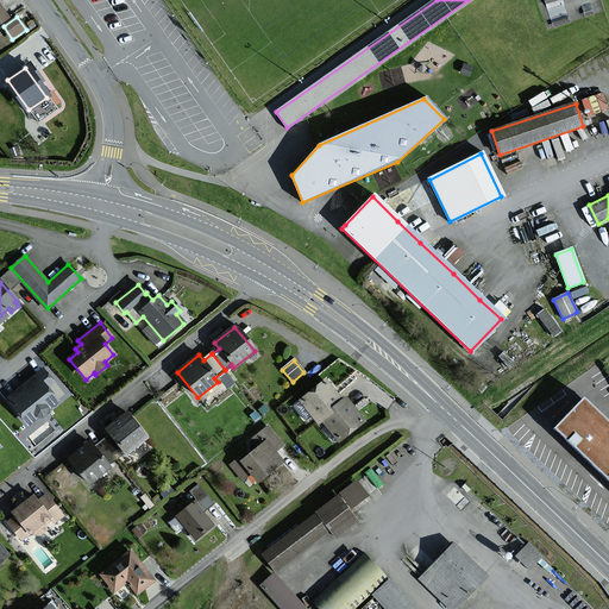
[(52,382),(43,370),(23,385),(27,393),(11,406),(26,426),(39,416),(41,419),(46,414),(44,412),(56,403),(44,388),(52,382)]
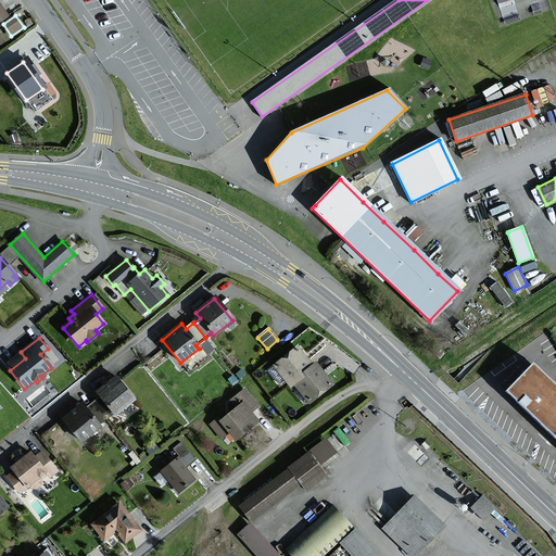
[(274,366),(289,384),(292,382),(312,367),(297,349),(274,366)]
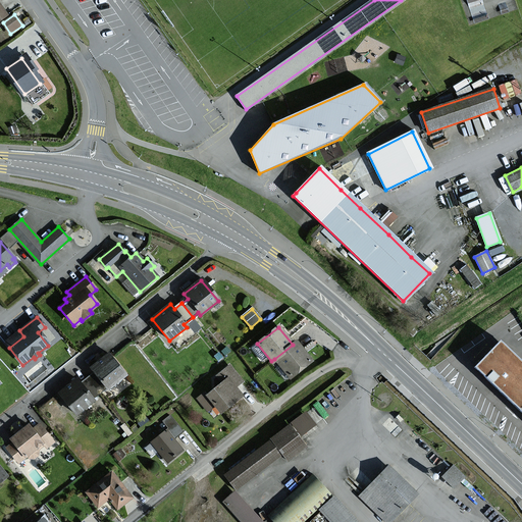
[(472,368),(521,416),(521,361),(499,341),(472,368)]
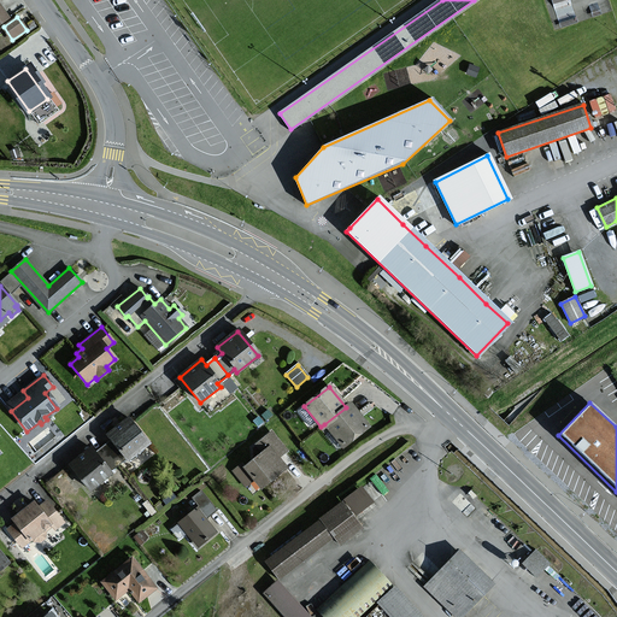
[(368,427),(348,405),(346,407),(324,424),(344,447),(368,427)]
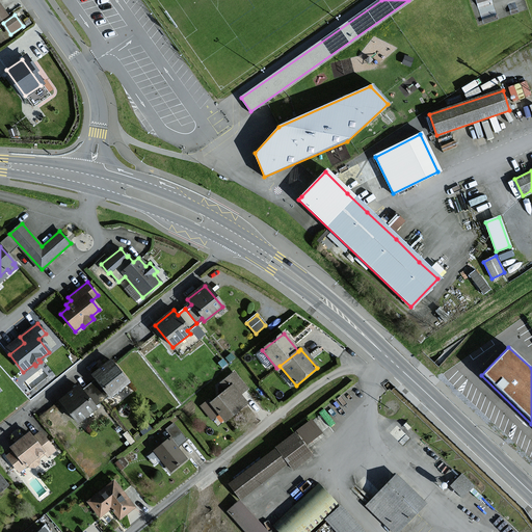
[(96,380),(89,386),(101,399),(107,395),(109,398),(127,383),(110,362),(91,376),(96,380)]
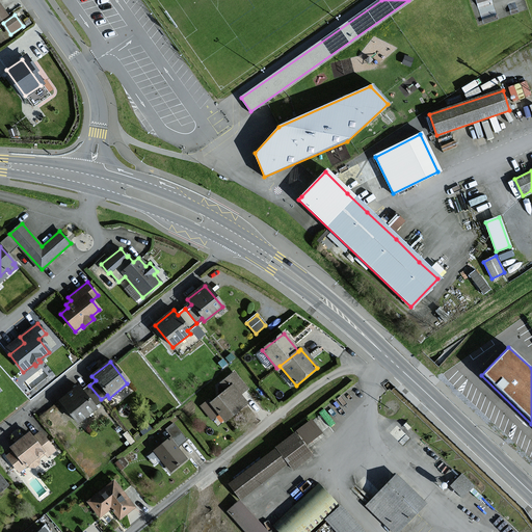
[(239,395),(246,389),(234,373),(220,383),(227,390),(210,403),(208,400),(201,406),(211,419),(218,414),(223,421),(246,403),(239,395)]
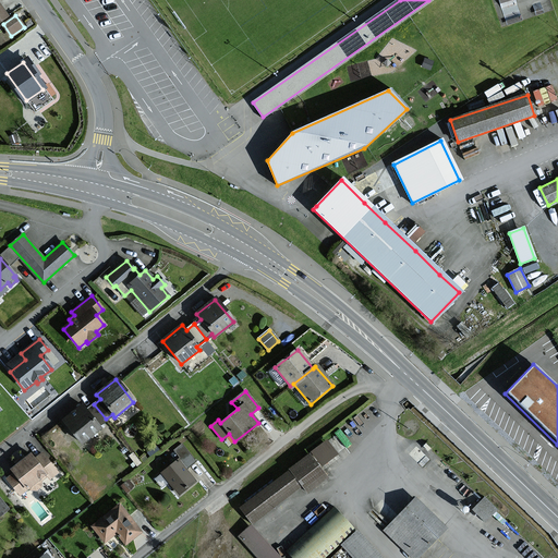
[(97,426),(106,419),(94,404),(86,411),(82,405),(62,421),(81,445),(99,429),(97,426)]
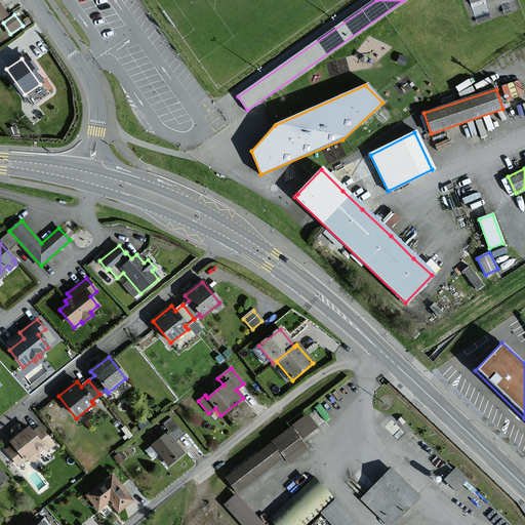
[(45,451),(53,445),(39,428),(32,434),(28,429),(10,442),(13,446),(6,451),(19,467),(30,458),(33,461),(39,457),(37,455),(43,449),(45,451)]
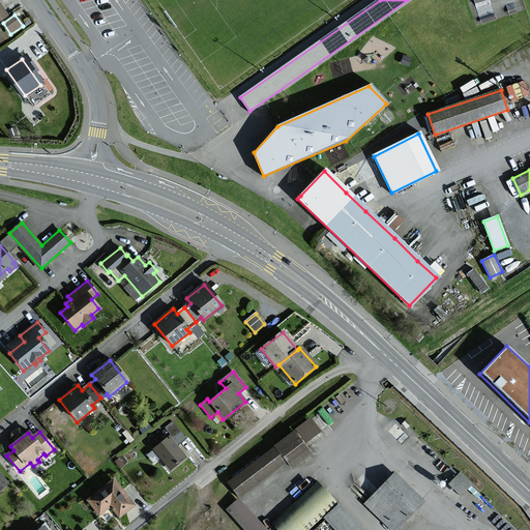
[(310,454),(293,432),(275,445),(292,468),(310,454)]
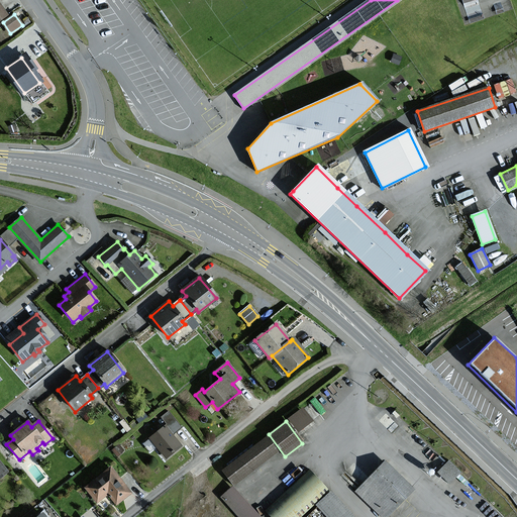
[(165,426),(149,438),(166,458),(180,446),(165,426)]
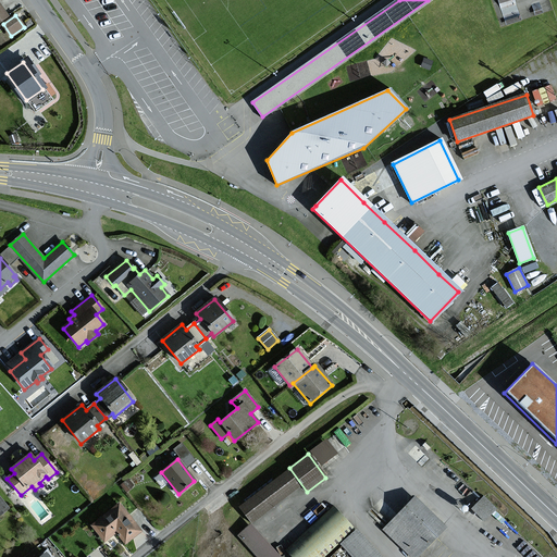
[(297,486),(286,472),(240,508),(251,522),(297,486)]
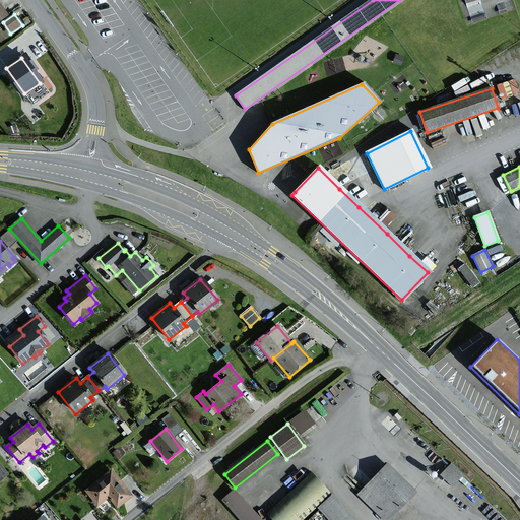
[(463,497),(475,483),(455,464),(445,474),(458,488),(456,490),(463,497)]
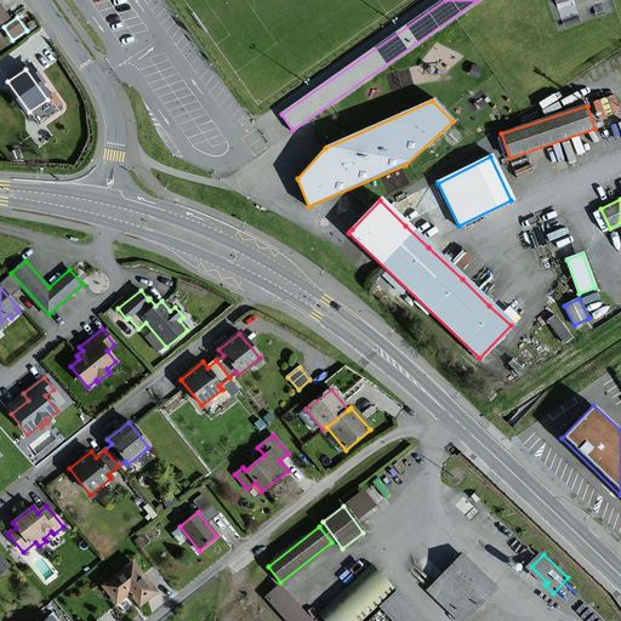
[(463,620),(495,588),(462,557),(428,591),(460,620),(463,620)]
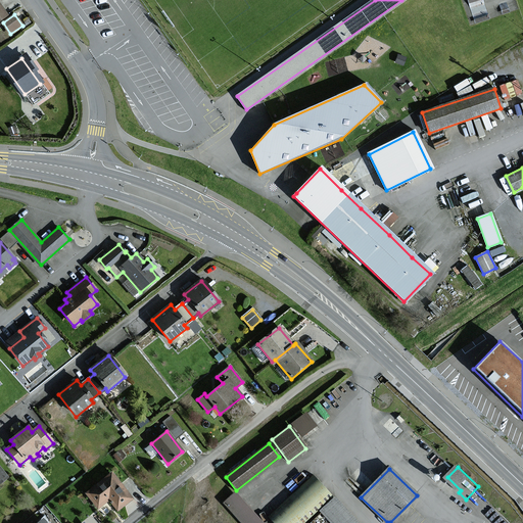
[(111,473),(84,493),(95,510),(107,501),(115,511),(131,500),(111,473)]
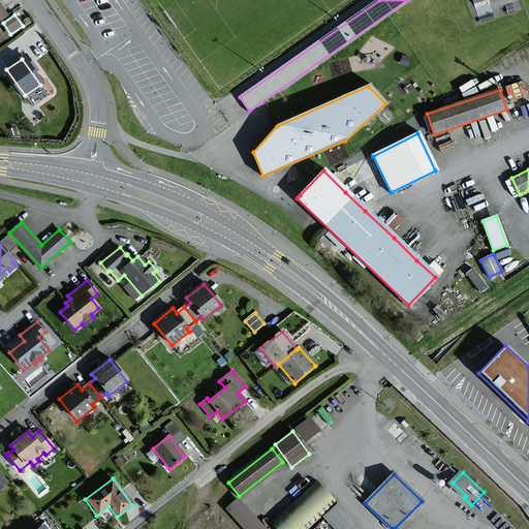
[(245,528),(263,528),(237,499),(226,508),(245,528)]
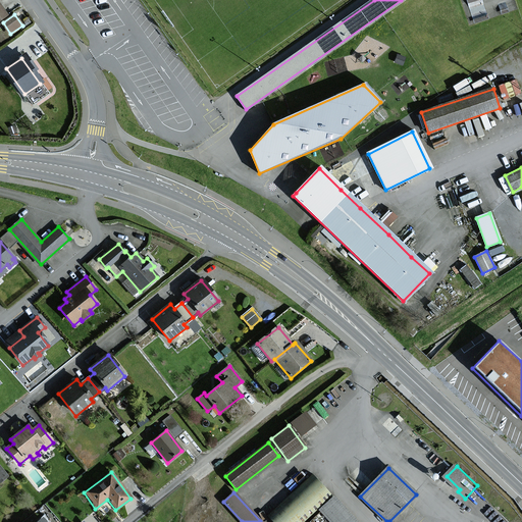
[(333,521),(355,521),(333,498),(321,508),(333,521)]
